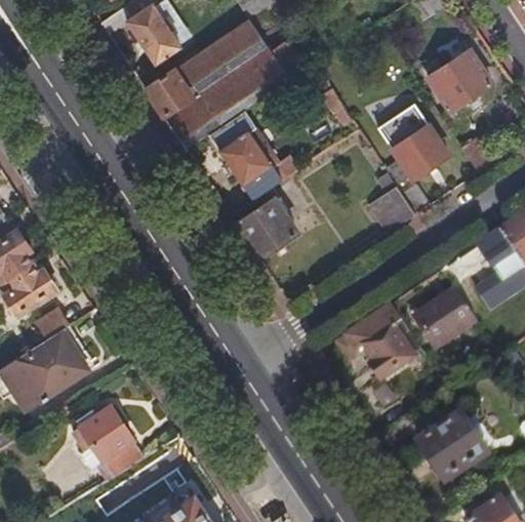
[(102,21),(109,32),(127,18),(157,62),(183,44),(154,0),(132,15),(125,5),(102,21)]
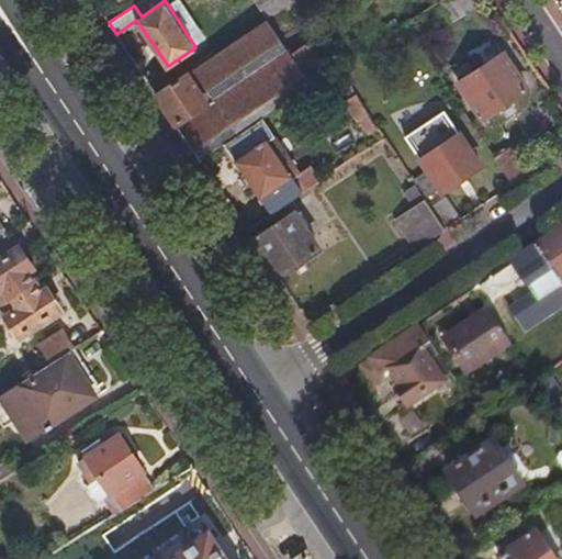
[(259,0),(269,14),(290,0),(259,0)]
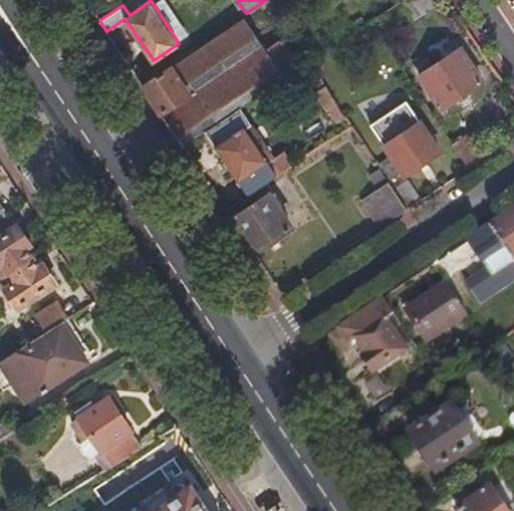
[(401,0),(414,19),(442,0),(401,0)]
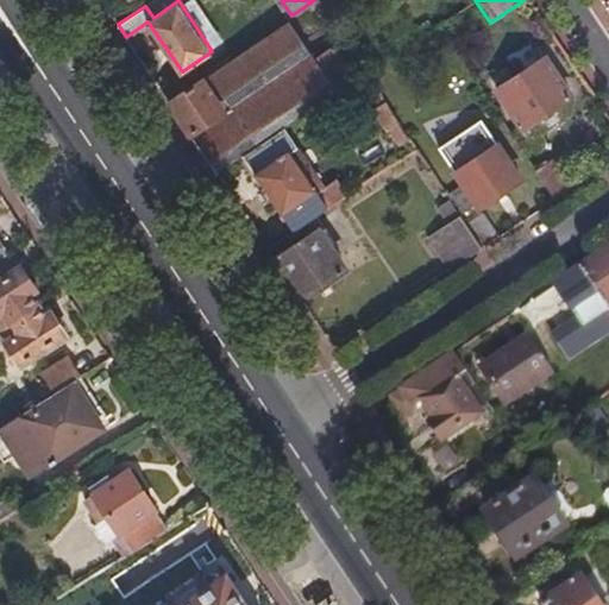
[(211,163),(218,174),(244,156),(286,128),(312,111),(358,79),(337,48),(318,61),(289,17),(280,23),(208,71),(231,107),(225,111),(202,75),(168,99),(211,163)]
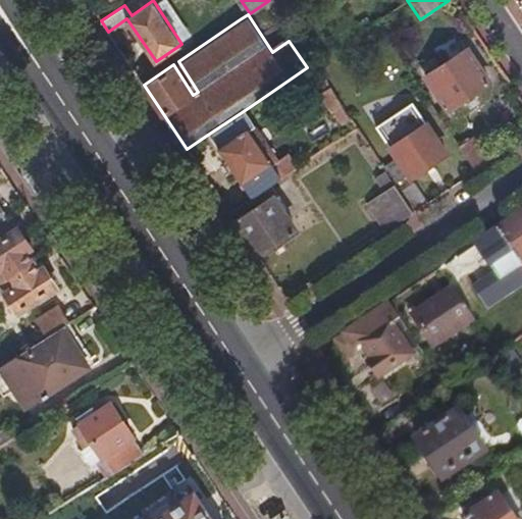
[(367,16),(351,28),(356,35),(372,24),(367,16)]
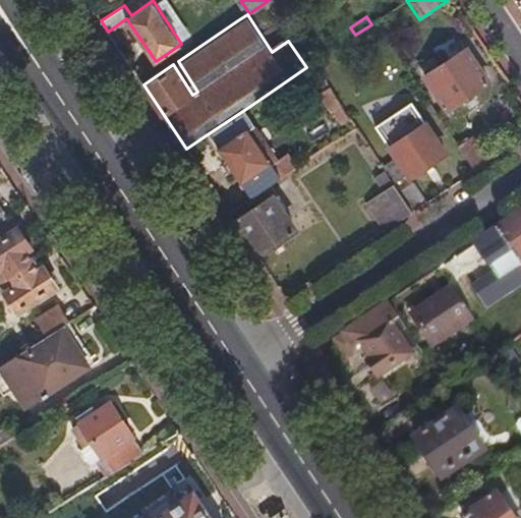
[(466,49),(425,76),(448,109),(488,81),(466,49)]
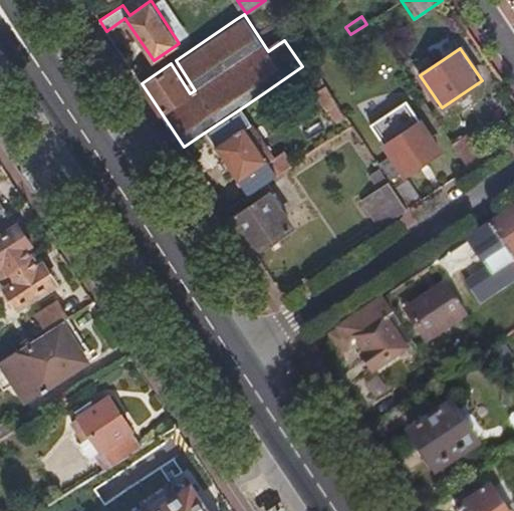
[(336,103),(325,85),(314,92),(326,110),(336,103)]
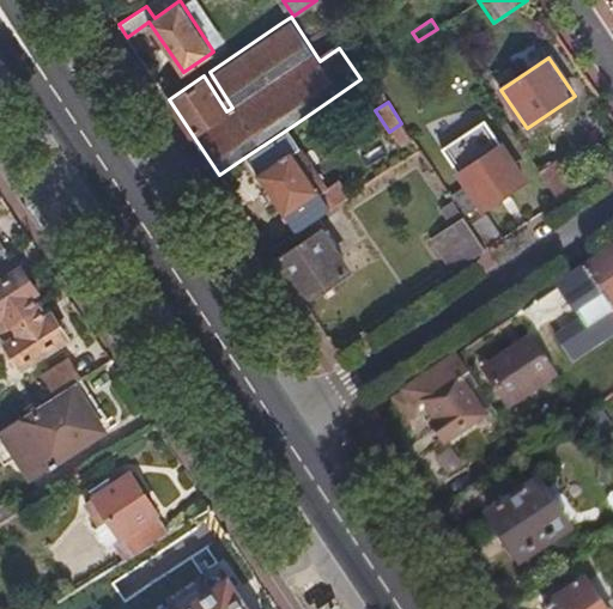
[(296,231),(319,215),(328,209),(291,153),(299,147),(287,129),(246,157),(296,231)]
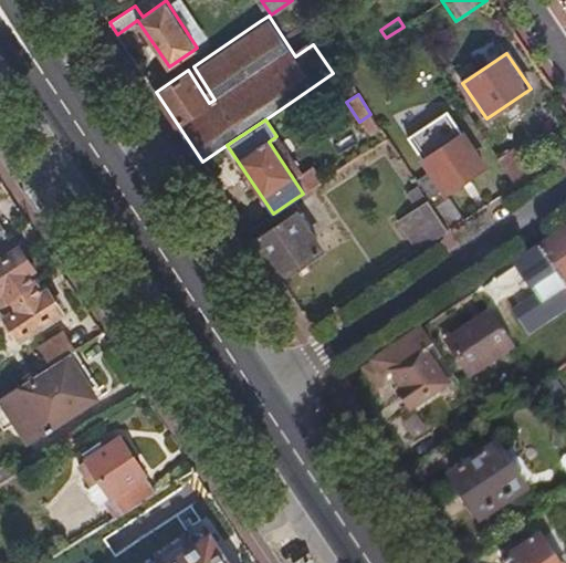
[(419,188),(427,198),(442,188),(446,191),(483,166),(460,131),(438,144),(441,149),(425,160),(430,169),(436,176),(419,188)]
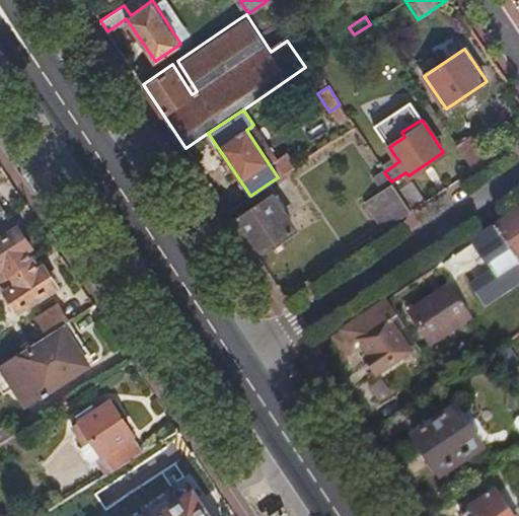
[(472,169),(487,160),(470,135),(456,144),(472,169)]
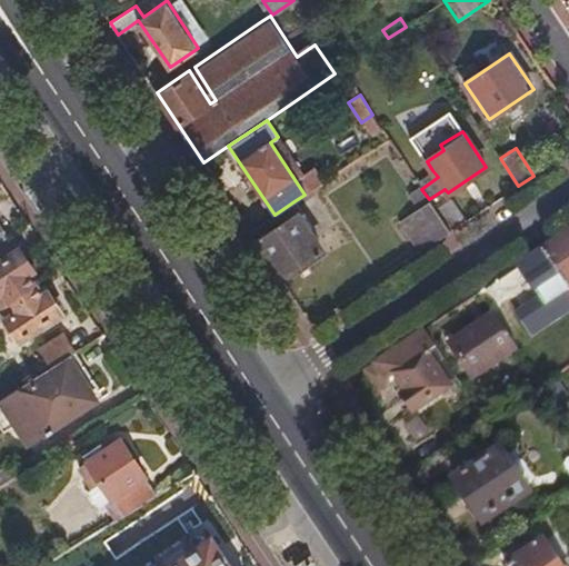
[(432,170),(416,180),(421,189),(438,177),(432,170)]
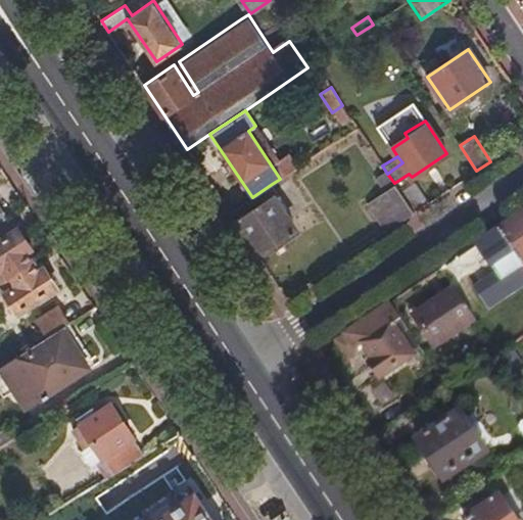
[(399,192),(414,213),(427,203),(414,183),(399,192)]
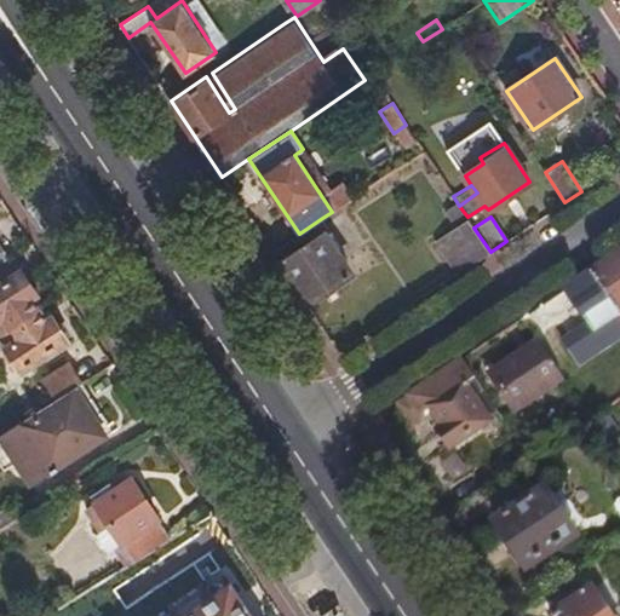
[(271,252),(306,303),(351,274),(326,235),(331,230),(322,218),(299,234),(271,252)]
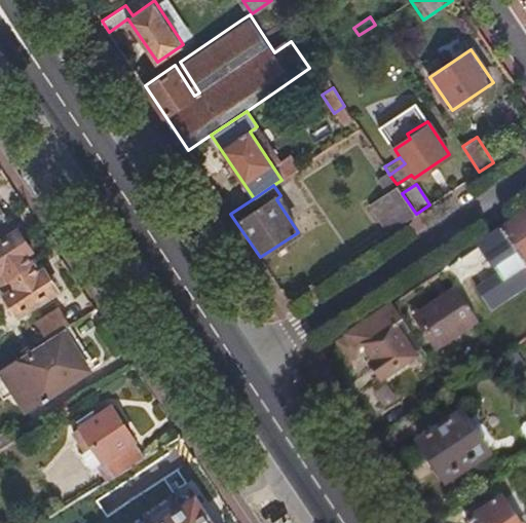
[(370,206),(387,233),(416,214),(402,193),(398,186),(370,206)]
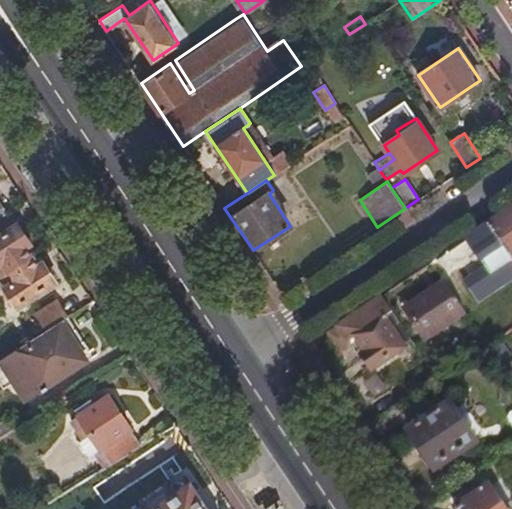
[(511,207),(487,224),(511,260),(511,207)]
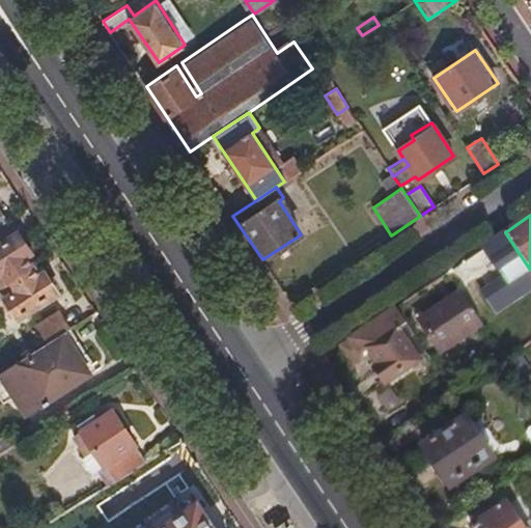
[(0,286),(32,265),(26,256),(32,252),(19,232),(0,244),(0,286)]
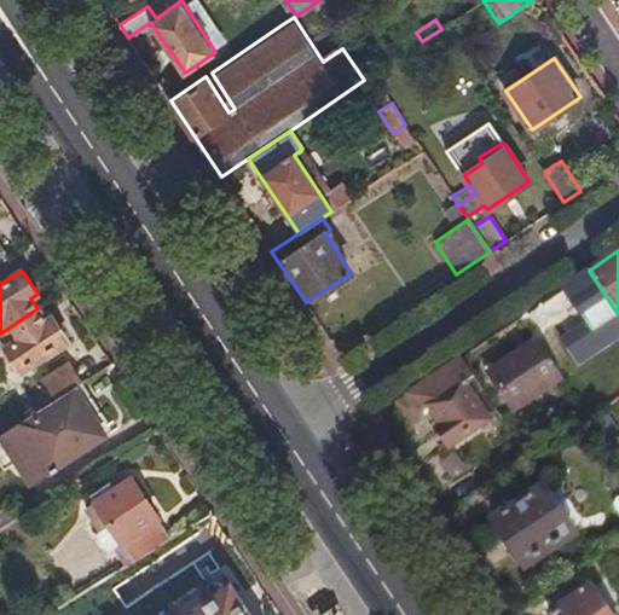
[(618,336),(618,314),(589,271),(563,289),(593,331),(601,325),(612,341),(618,336)]
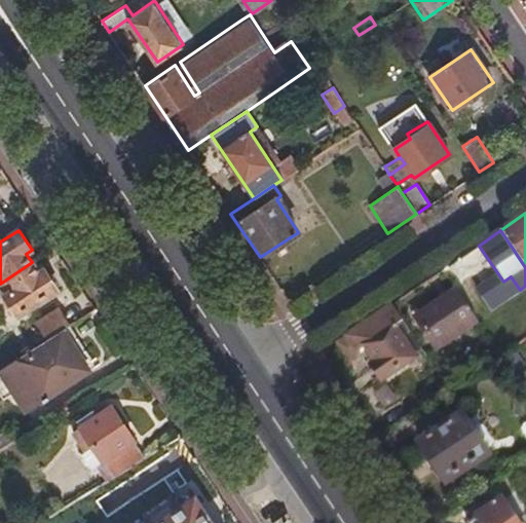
[(39,272),(32,262),(0,284),(0,285),(19,312),(57,287),(44,268),(39,272)]
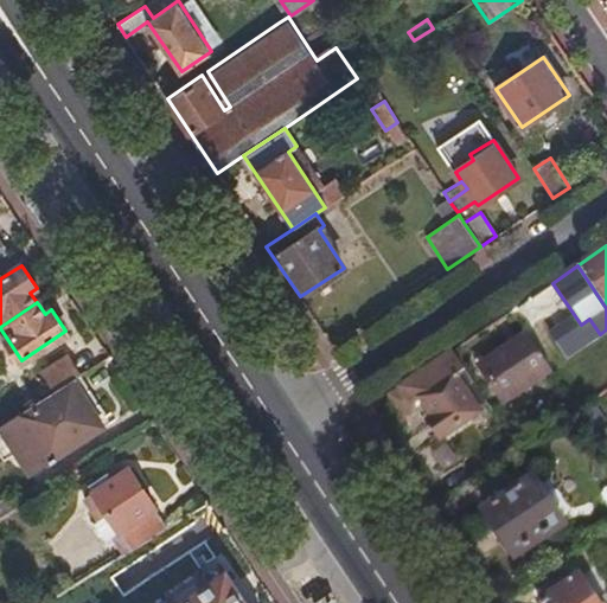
[(528,335),(550,370),(573,355),(548,318),(525,333),(528,335)]
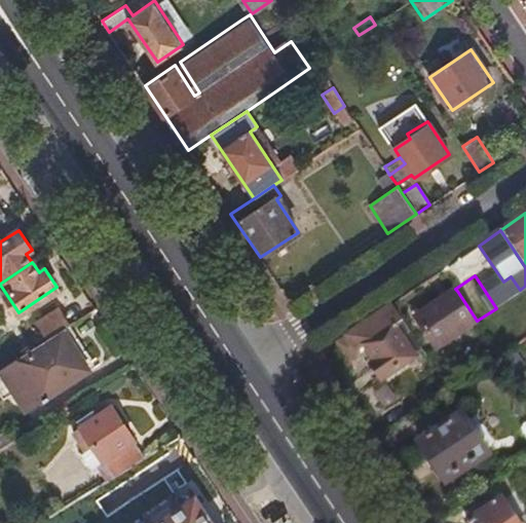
[(434,349),(477,321),(457,291),(414,319),(434,349)]
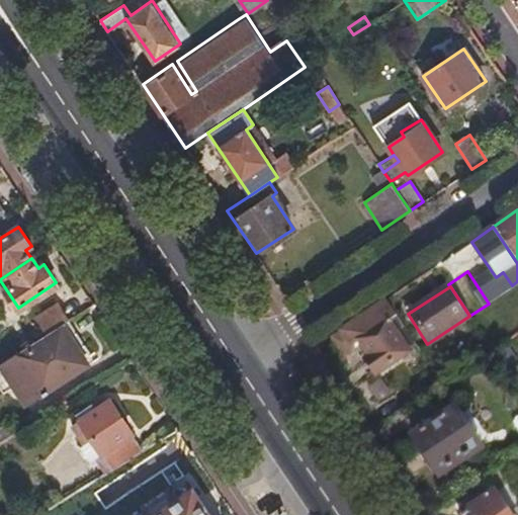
[(389,322),(397,316),(385,298),(342,329),(352,345),(360,340),(370,354),(365,358),(376,374),(408,352),(389,322)]
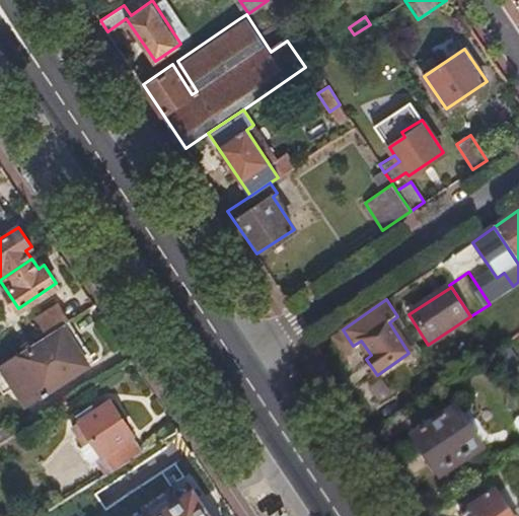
[(48,333),(69,319),(58,302),(36,316),(48,333)]
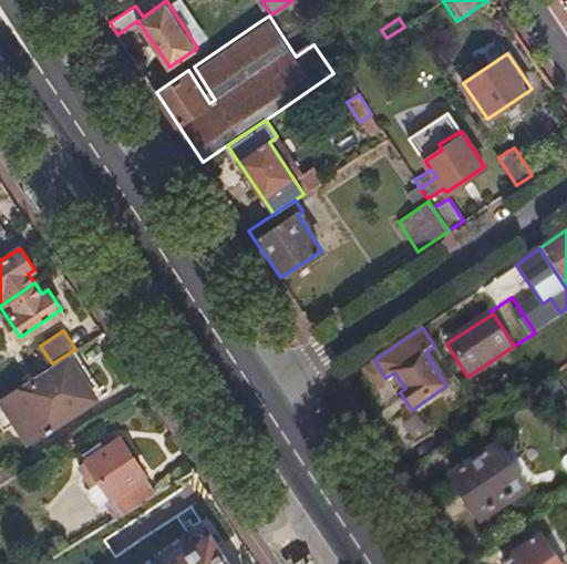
[(91,372),(75,349),(52,363),(1,397),(14,420),(31,410),(44,430),(96,398),(84,378),(91,372)]
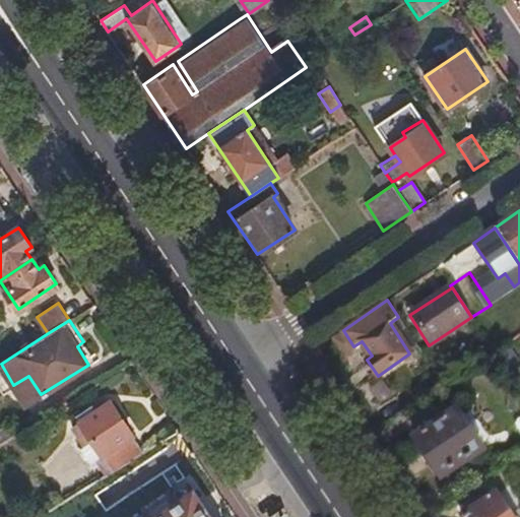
[(1,364),(0,364),(0,387),(3,392),(13,385),(1,364)]
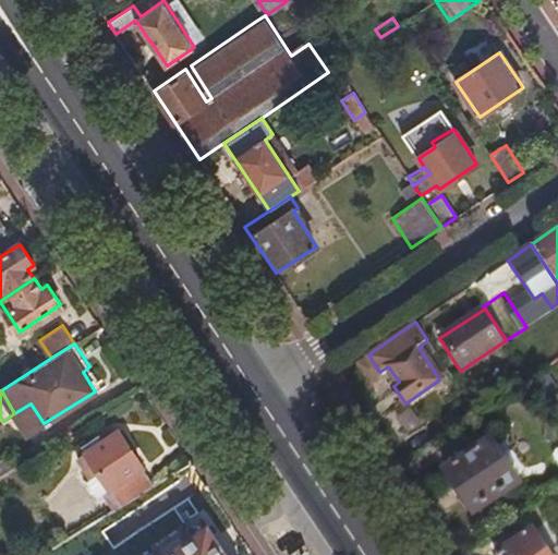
[(27,434),(44,423),(31,403),(14,413),(27,434)]
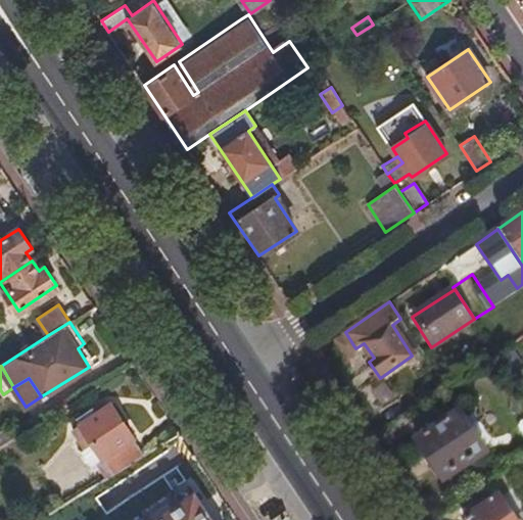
[(374,387),(385,405),(400,395),(389,378),(374,387)]
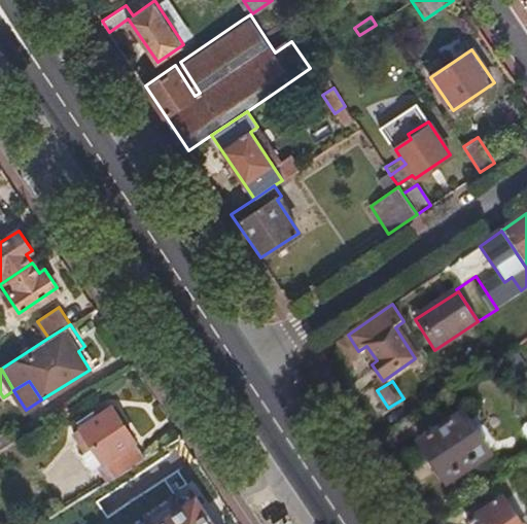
[(116,477),(143,459),(131,442),(136,439),(112,405),(98,415),(95,410),(78,420),(116,477)]
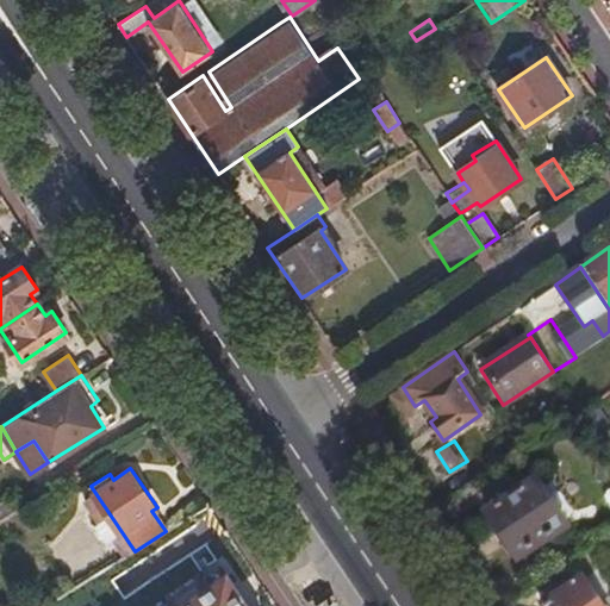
[(534,482),(489,512),(518,556),(562,526),(534,482)]
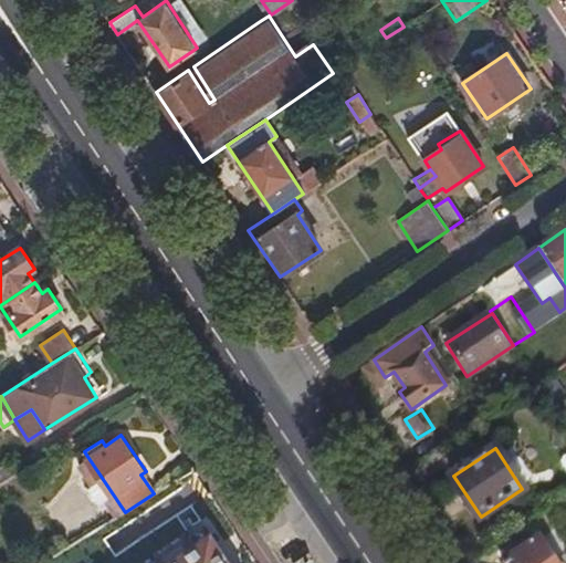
[(212,493),(205,481),(196,468),(178,479),(192,499),(181,507),(179,504),(163,515),(150,499),(48,562),(83,562),(123,538),(129,546),(212,493)]
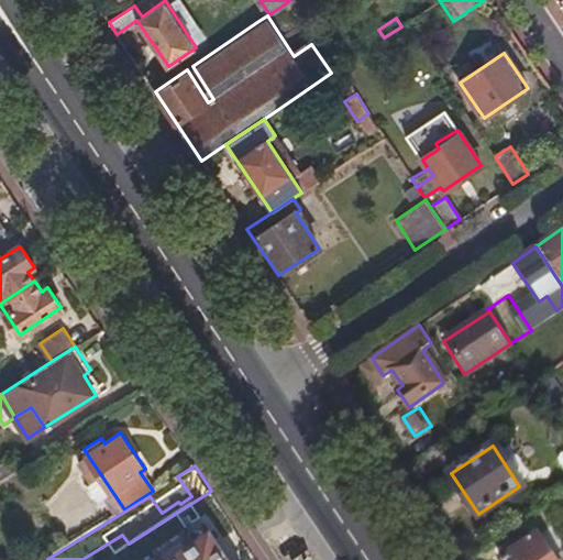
[(555,559),(539,535),(503,559),(555,559)]
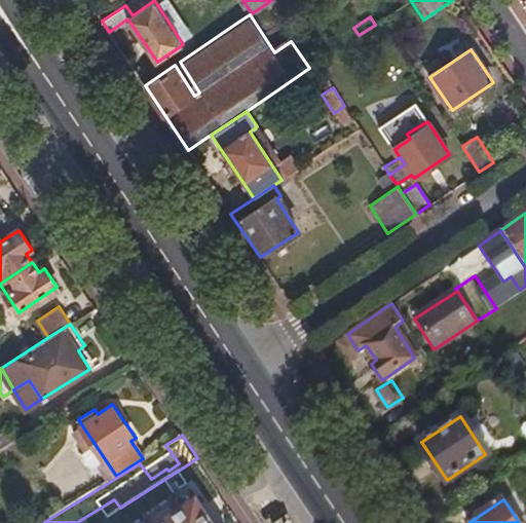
[(154,522),(148,513),(130,522),(154,522)]
